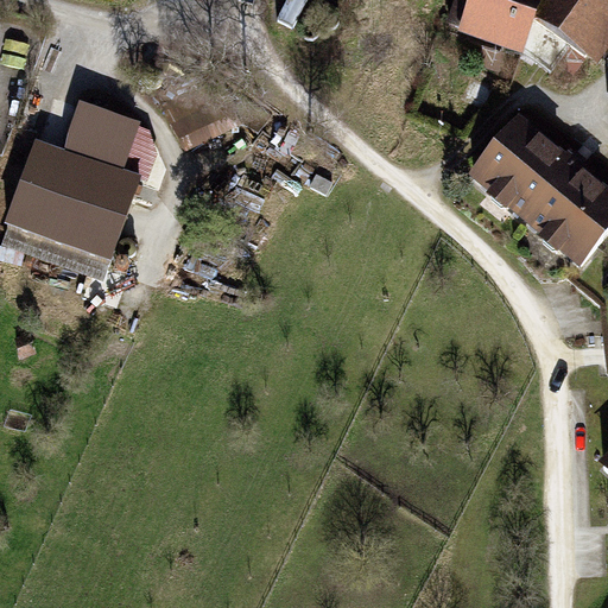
[(607,0),(460,0),(450,27),(525,54),(524,55),(552,76),(572,49),(587,59),(607,30),(607,0)]
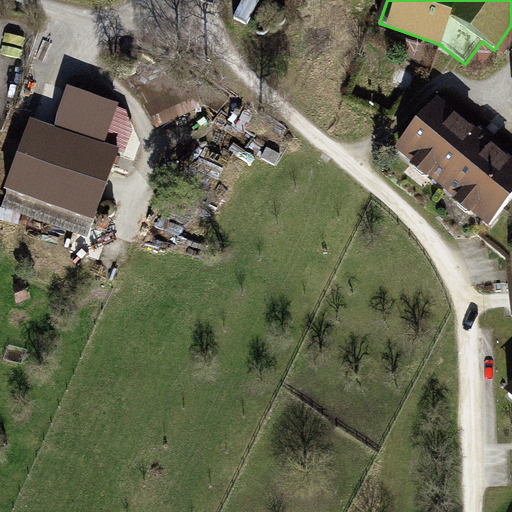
[(157,125),(200,112),(188,75),(146,88),(157,125)]
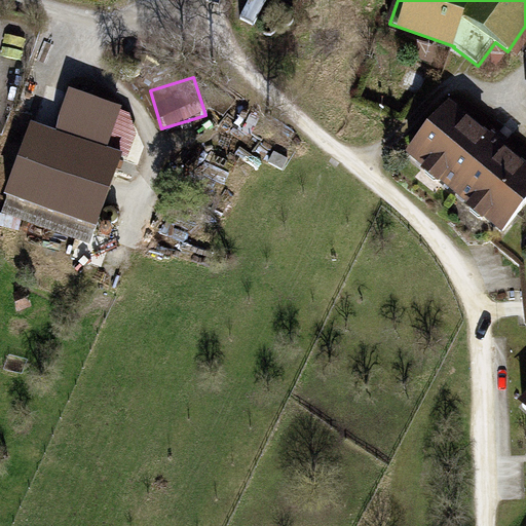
[(57,136),(34,127),(8,201),(96,232),(122,159),(119,158),(133,119),(117,113),(71,97),(57,136)]
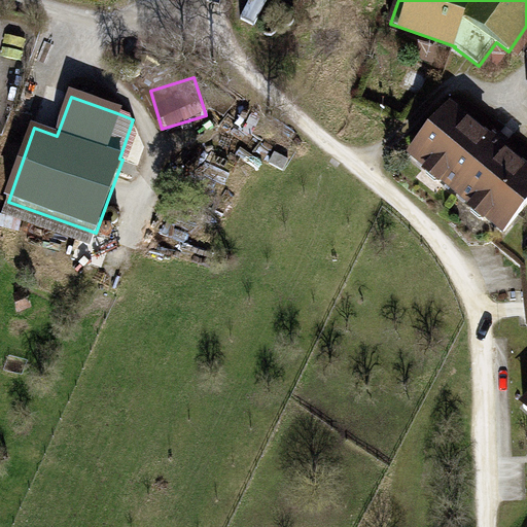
[(491,143),(451,109),(413,154),(431,170),(436,165),(447,173),(442,179),(477,208),(482,202),(492,210),(487,216),(505,233),(526,207),(526,172),(503,153),(508,147),(496,137),(491,143)]
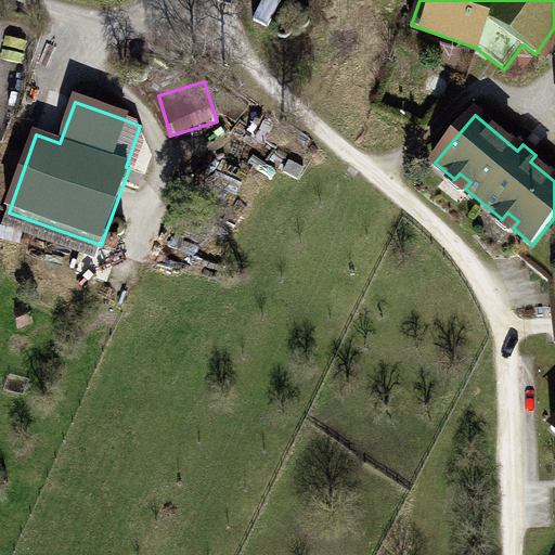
[(300,180),(306,169),(289,162),(284,172),(300,180)]
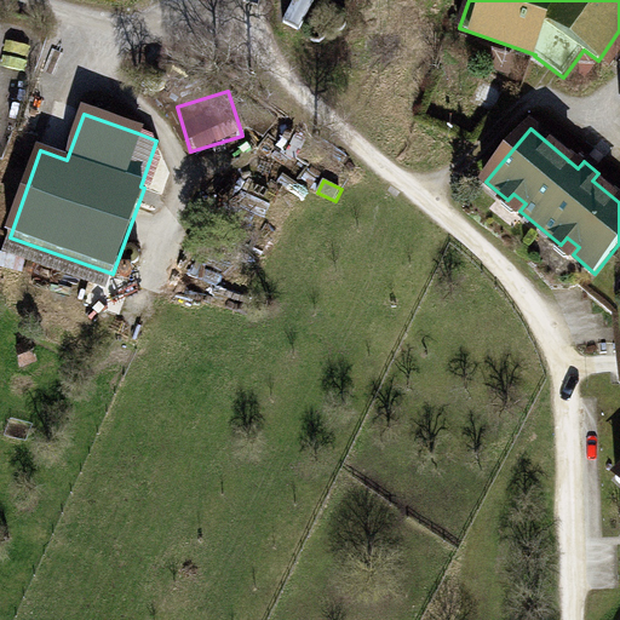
[(23,365),(35,360),(32,348),(18,352),(23,365)]
